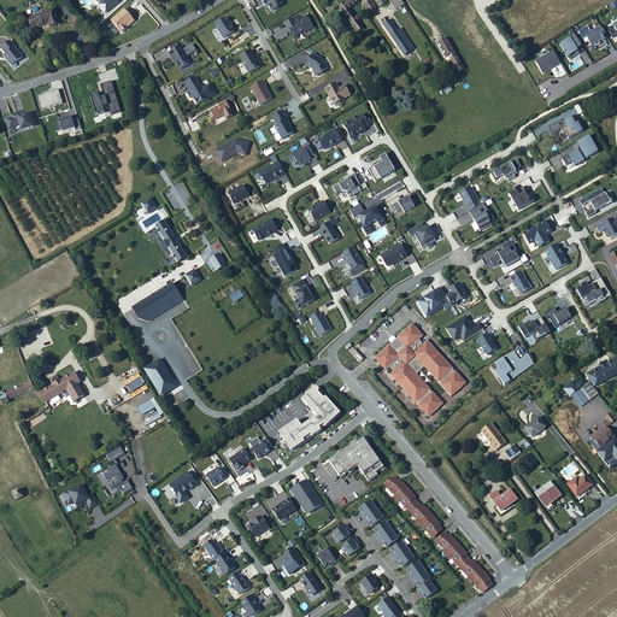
[(106,15),(121,4),(117,0),(97,0),(100,5),(99,6),(106,15)]
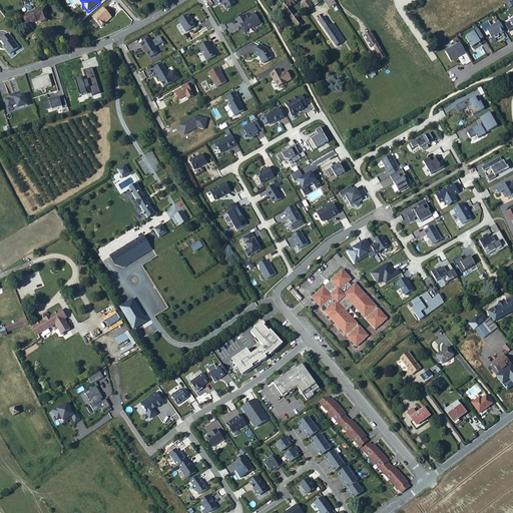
[(233,0),(218,0),(220,2),(221,1),(223,3),(226,9),(231,6),(231,5),(235,2),(233,0)]
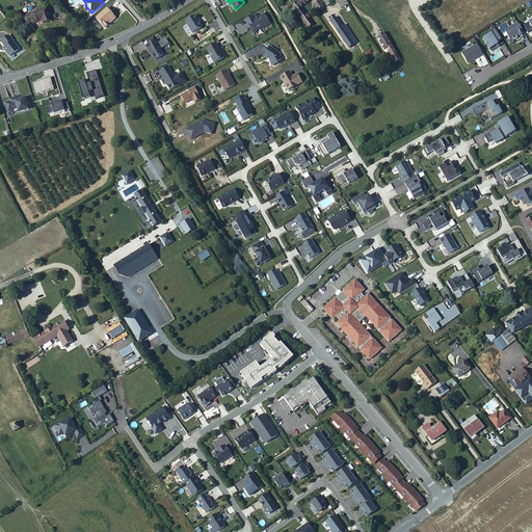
[(347,5),(344,0),(336,0),(335,1),(340,10),(347,5)]
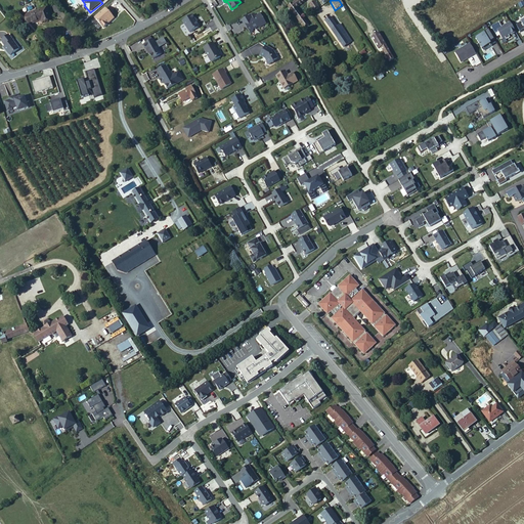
[(317,8),(313,1),(309,4),(313,11),(317,8)]
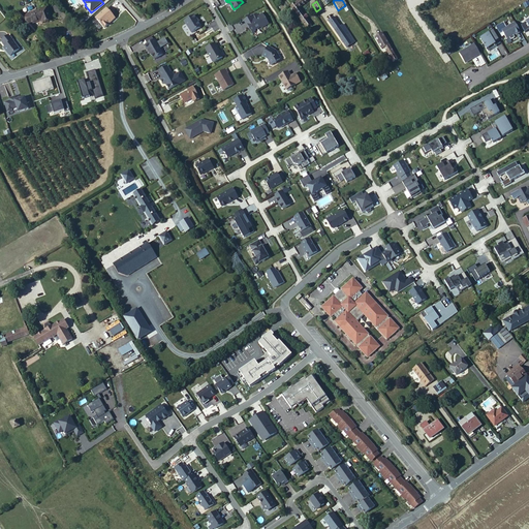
[(299,7),(296,3),(290,6),(299,17),(303,13),(299,7)]
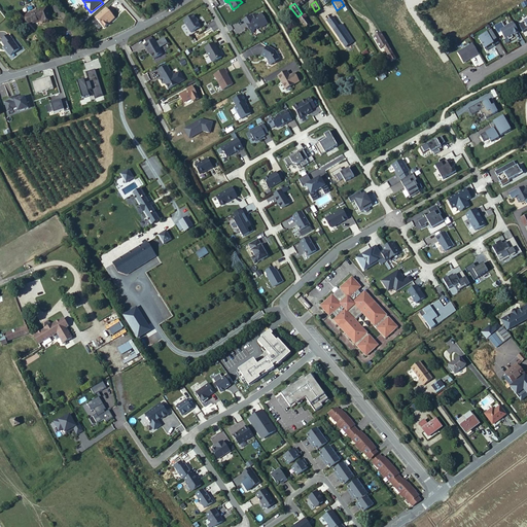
[(306,10),(302,4),(297,7),(302,13),(306,10)]
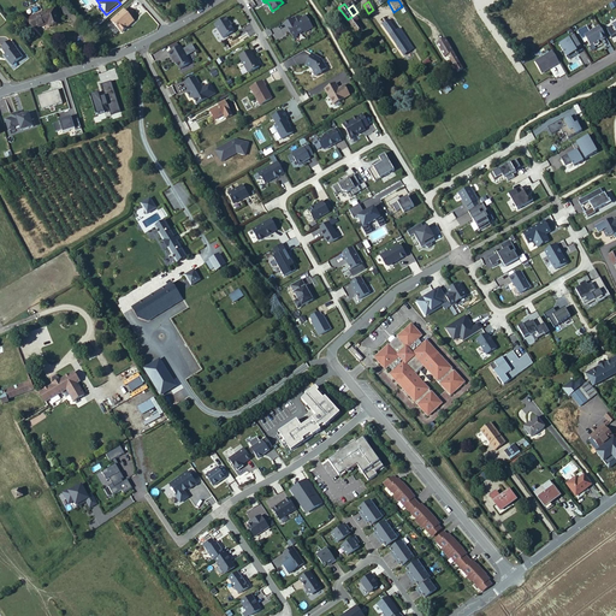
[(59,22),(53,7),(29,16),(33,29),(47,23),(48,27),(59,22)]
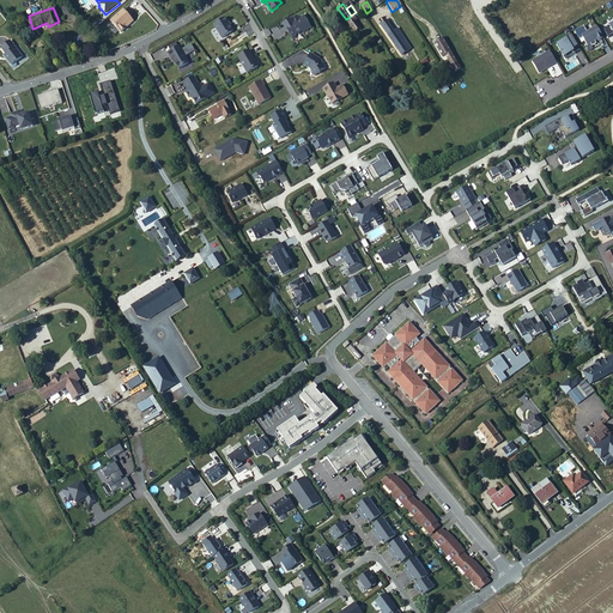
[(122,8),(110,20),(120,31),(125,26),(125,25),(132,18),(122,8)]
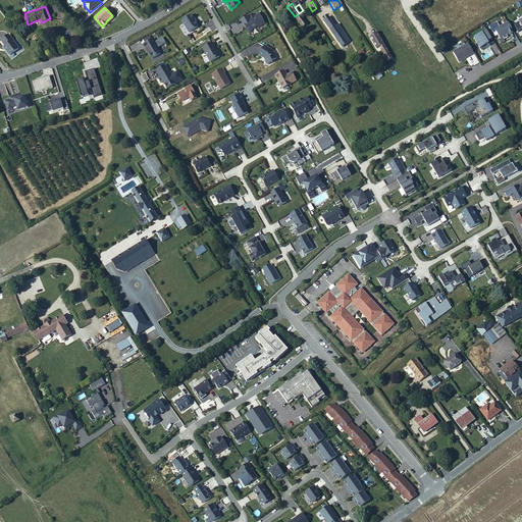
[(320,16),(324,21),(329,17),(326,12),(320,16)]
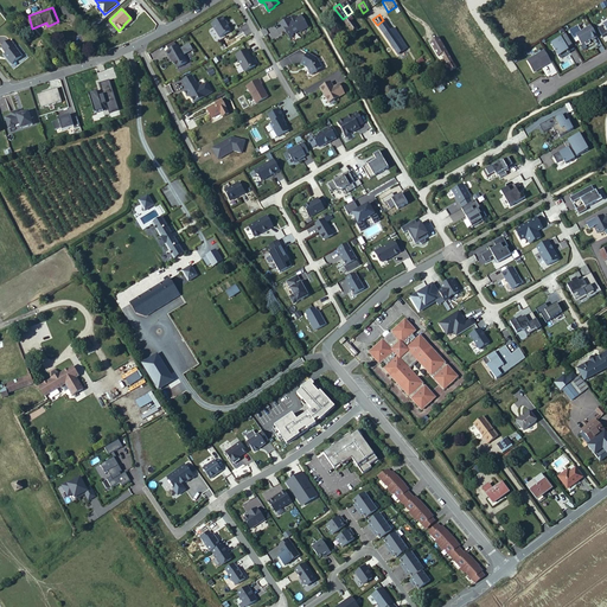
[(289,16),(279,21),(280,26),(282,26),(283,29),(282,30),(283,32),(286,32),(288,37),(292,34),(292,33),(298,31),(307,26),(301,16),(295,18),(294,17),(293,17),(291,18),(289,16)]
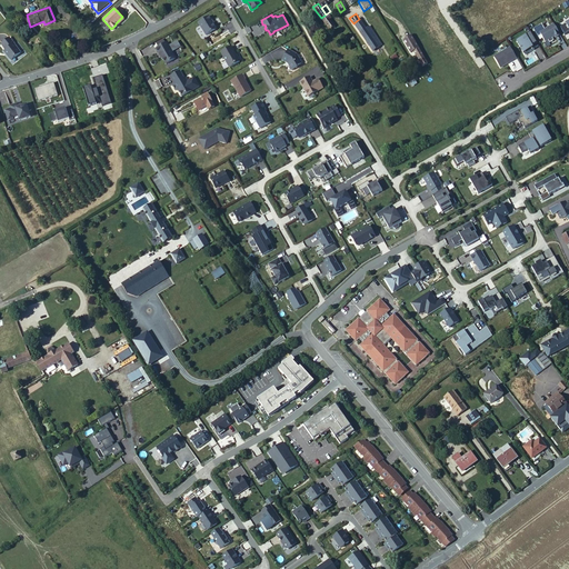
[(328,17),(326,15),(321,18),(330,30),(335,26),(330,19),(332,18),(330,15),(328,17)]
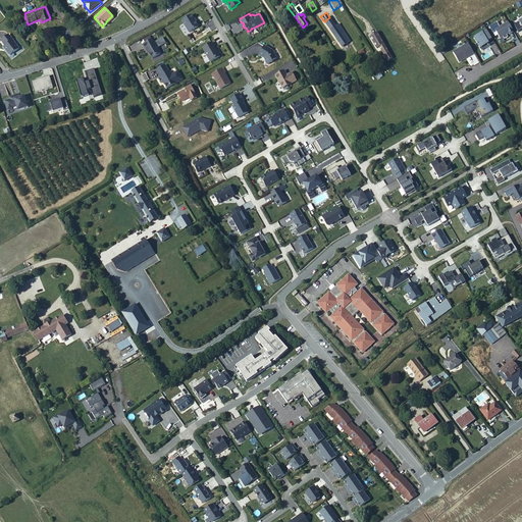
[(192,15),(181,21),(189,33),(197,28),(198,27),(194,19),(192,15)]
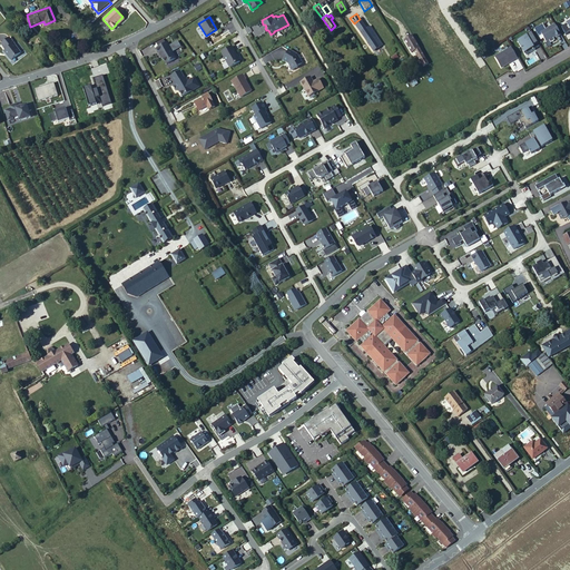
[(363,18),(360,19),(354,23),(361,35),(367,30),(371,28),(363,18)]
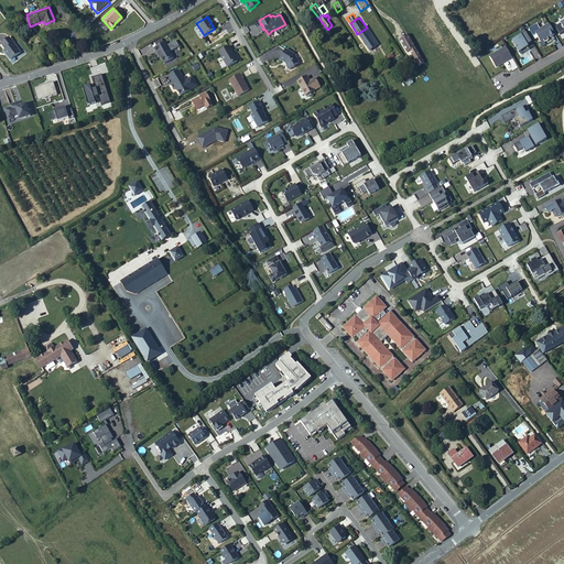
[(549,25),(534,33),(540,43),(554,35),(549,25)]
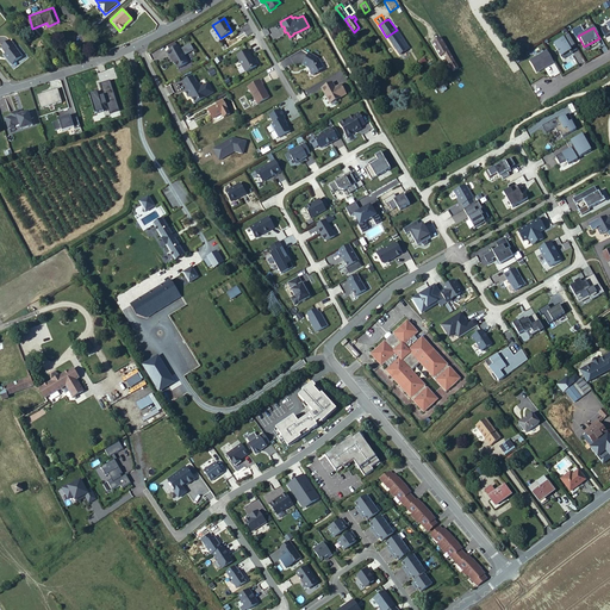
[(398,39),(393,32),(386,37),(399,56),(406,53),(403,48),(406,45),(402,38),(398,39)]
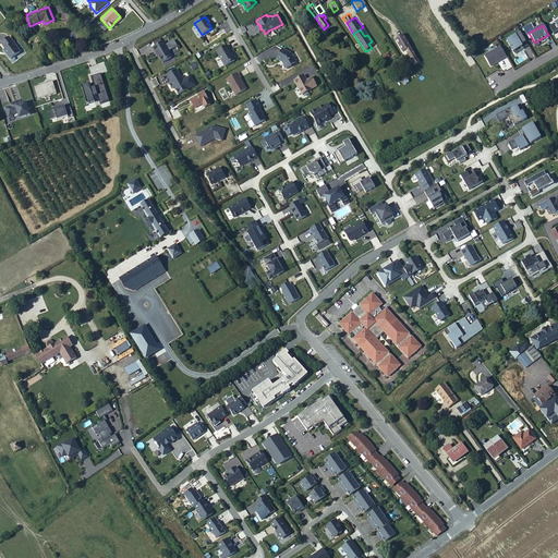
[(520,34),(507,41),(514,55),(524,49),(522,46),(526,44),(520,34)]
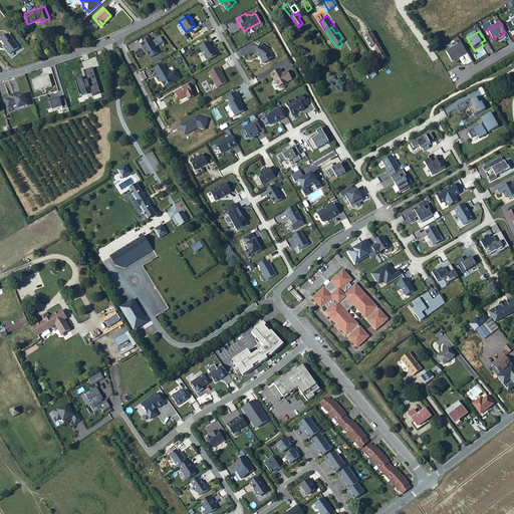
[(7,33),(0,39),(4,44),(3,45),(4,47),(5,48),(5,49),(9,53),(17,46),(11,39),(12,39),(7,33)]
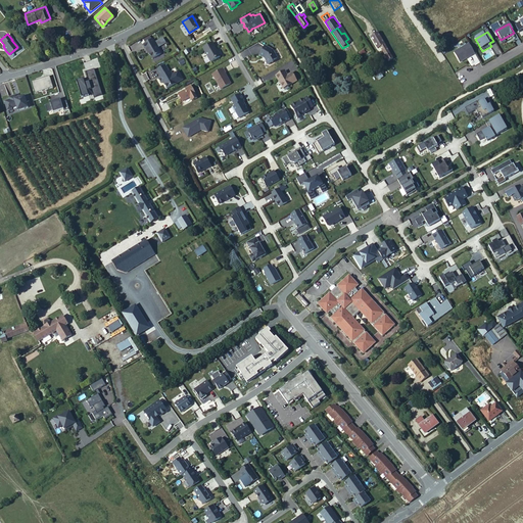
[(377,49),(380,48),(383,45),(377,35),(370,39),(377,49)]
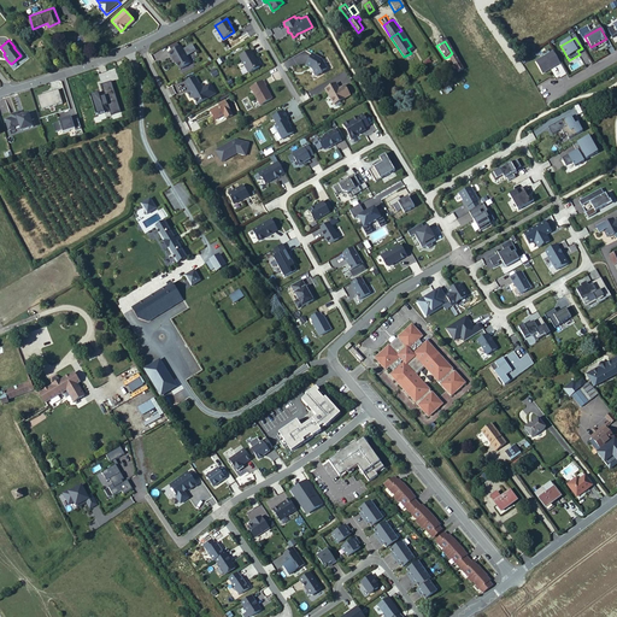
[(195,52),(192,46),(182,51),(180,47),(168,54),(170,58),(171,58),(172,62),(174,60),(178,70),(189,64),(186,58),(195,52)]
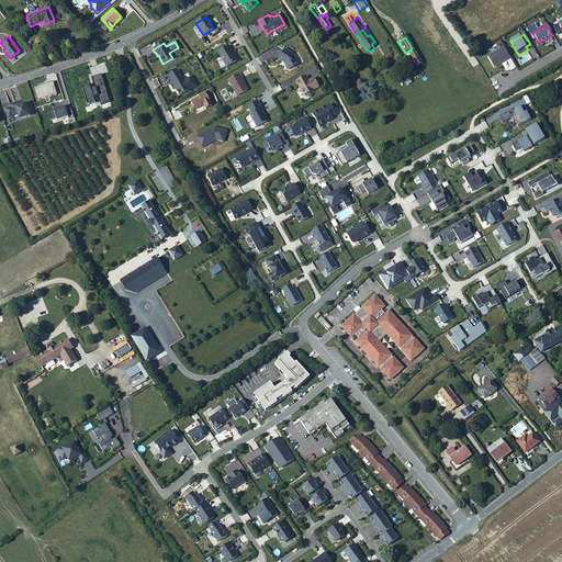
[(217,53),(226,68),(236,62),(227,47),(217,53)]
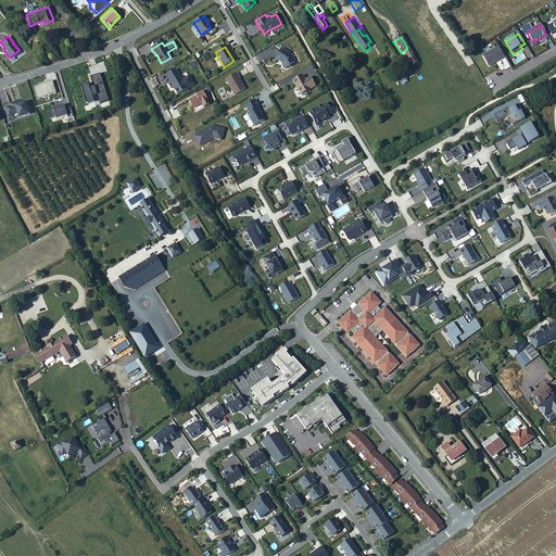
[(418,63),(407,48),(404,51),(413,66),(418,63)]
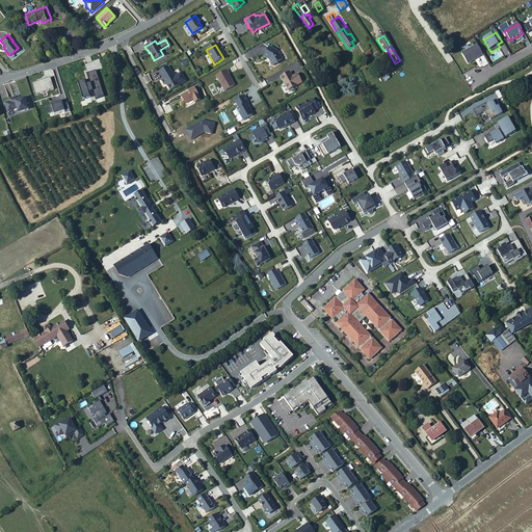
[(477,46),(461,54),(468,65),(475,61),(474,59),(479,57),(479,58),(483,55),(477,46)]
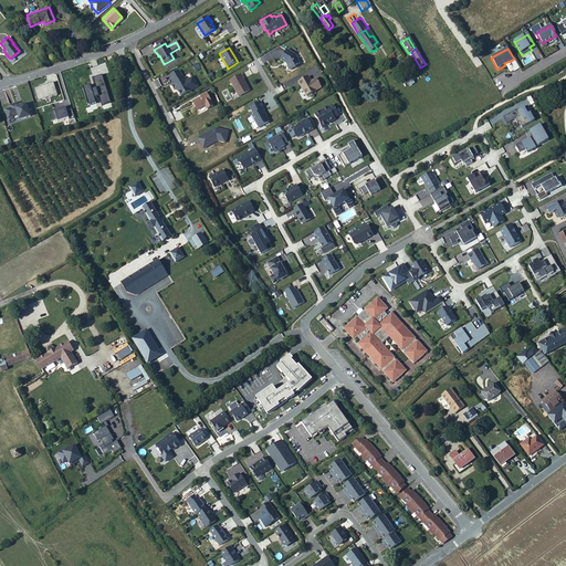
[(295,55),(286,50),(281,61),(286,64),(290,71),(295,67),(296,65),(300,64),(295,55)]
